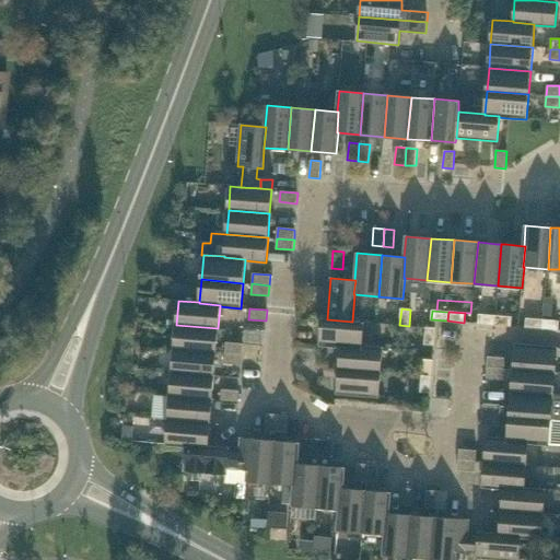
[(494,325),(496,316),(479,314),(478,324),(494,325)]
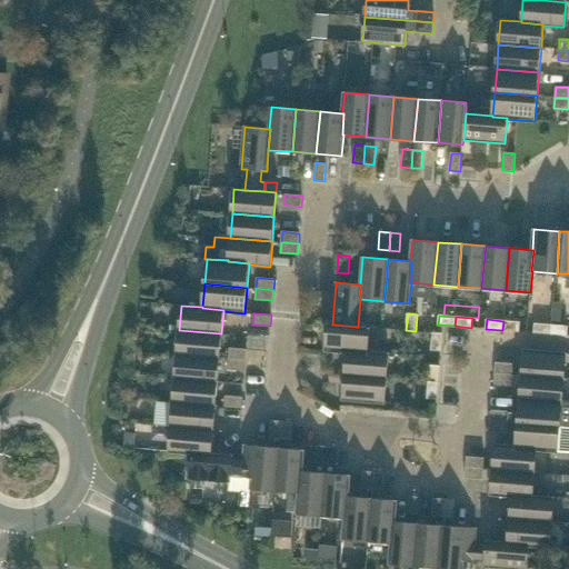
[(519,322),(503,321),(502,330),(519,331),(519,322)]
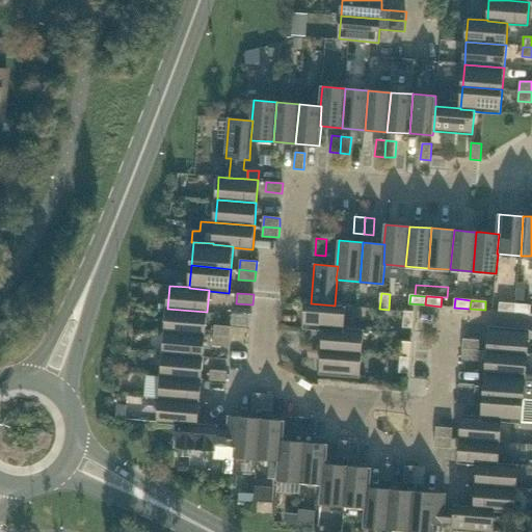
[(335,306),(311,303),(306,302),(303,327),(323,329),(323,327),(343,329),(343,328),(345,306),(335,306)]
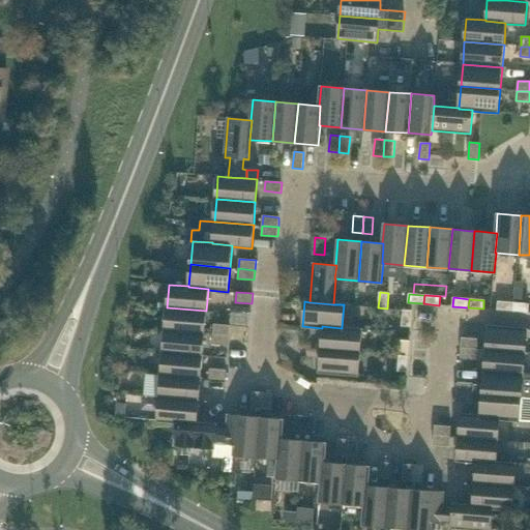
[(512,312),(513,302),(498,301),(497,310),(512,312)]
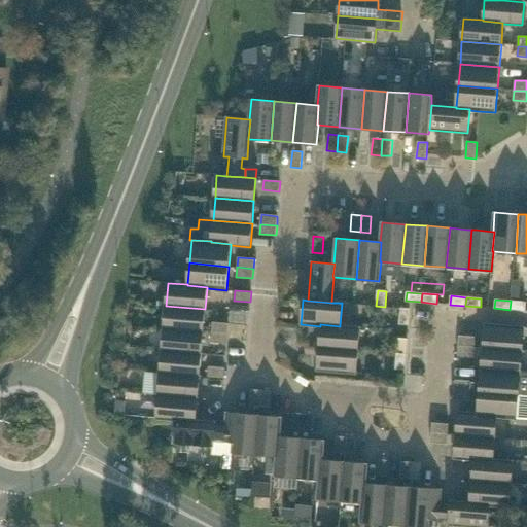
[(525,311),(526,303),(511,301),(510,310),(525,311)]
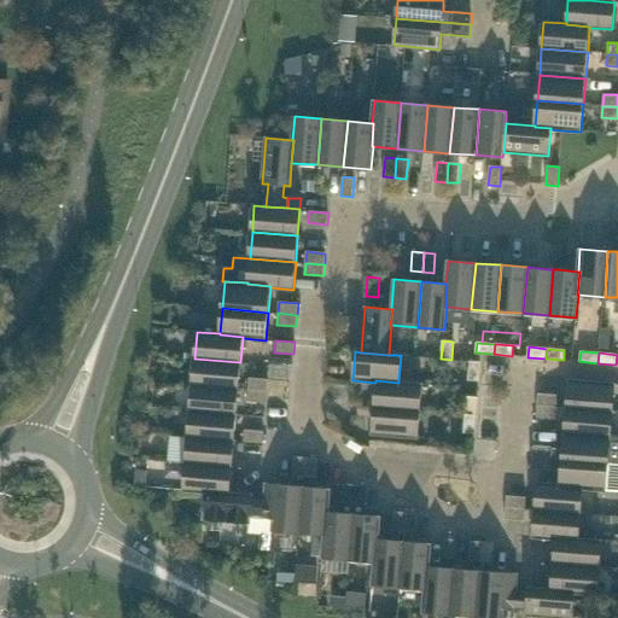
[(238,389),(240,362),(194,359),(192,385),(238,389)]
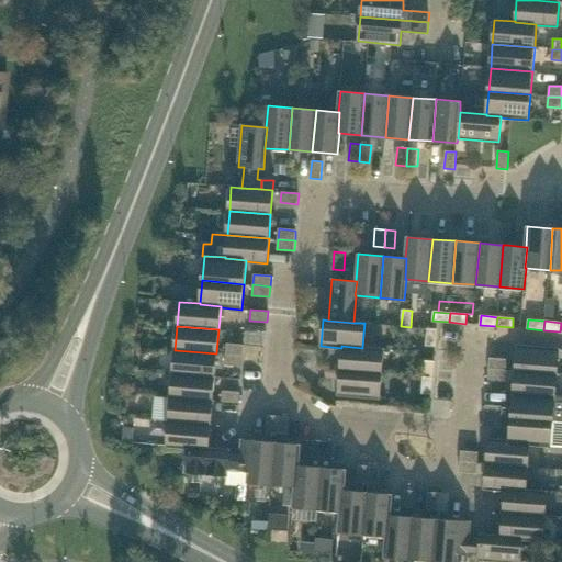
[(435,346),(437,329),(427,328),(426,345),(435,346)]
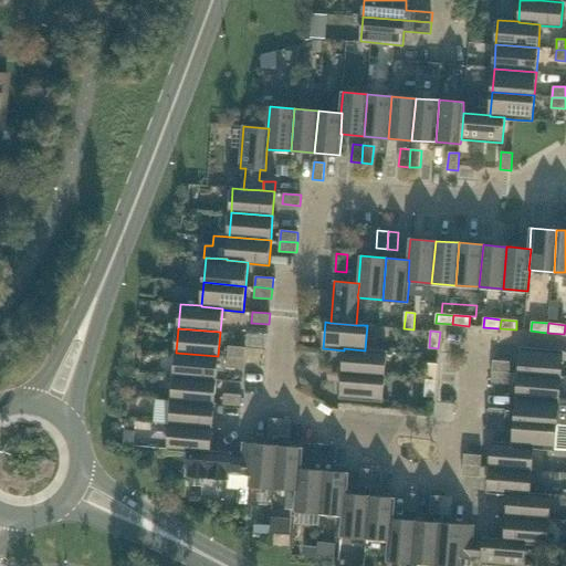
[(244,358),(245,347),(228,346),(227,356),(244,358)]
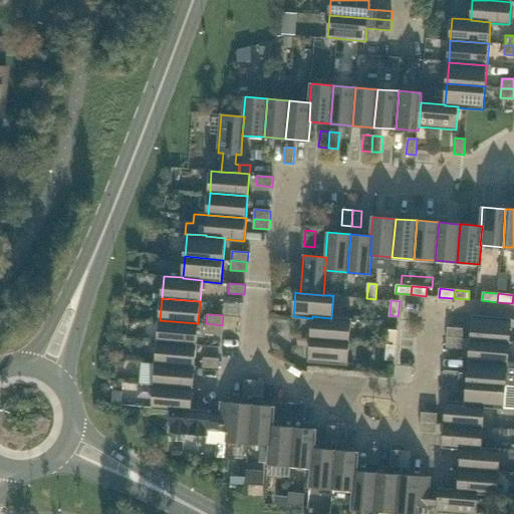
[(331,317),(331,318),(312,316),(312,318),(311,338),(348,341),(350,318),(331,317)]
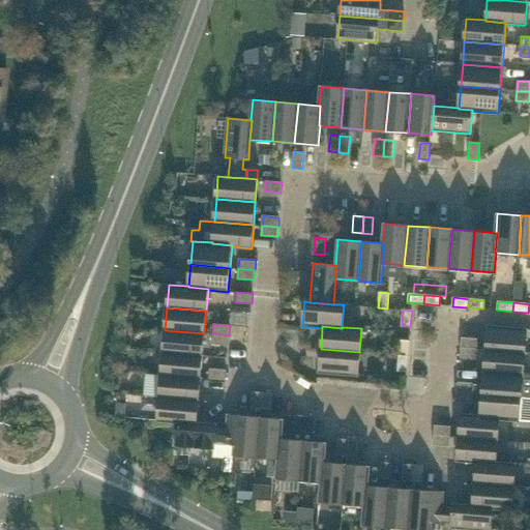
[(525,352),(527,329),(488,326),(486,349),(525,352)]
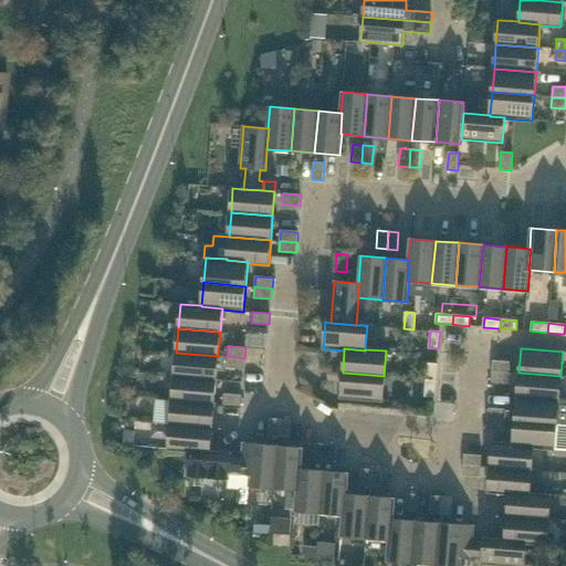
[(216,379),(218,356),(176,353),(175,376),(216,379)]
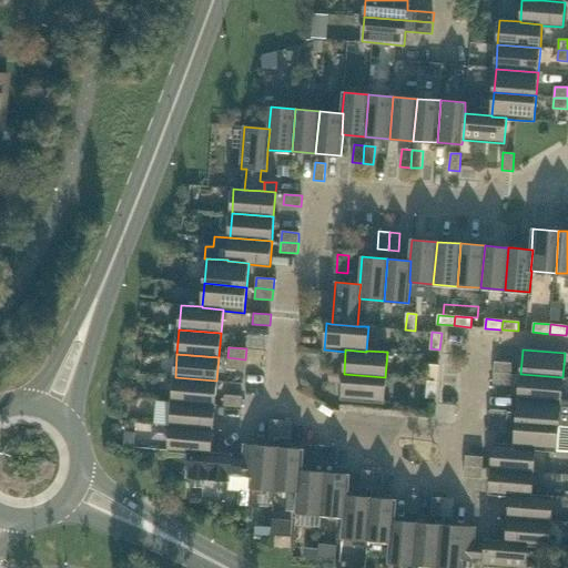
[(244,371),(245,359),(227,357),(227,368),(244,371)]
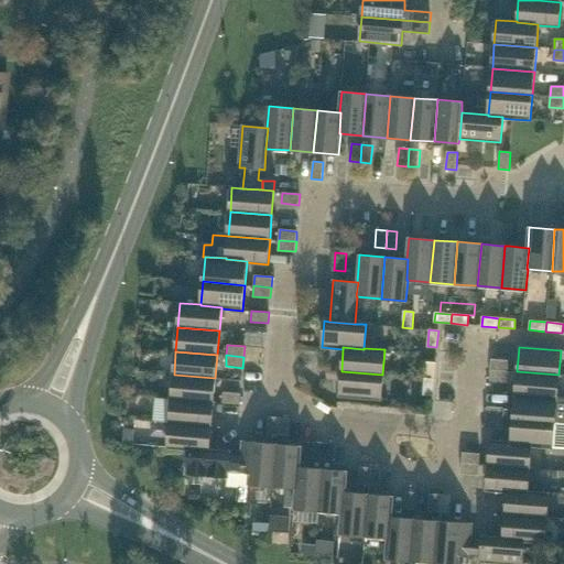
[(508,371),(509,360),(491,359),(490,370),(508,371)]
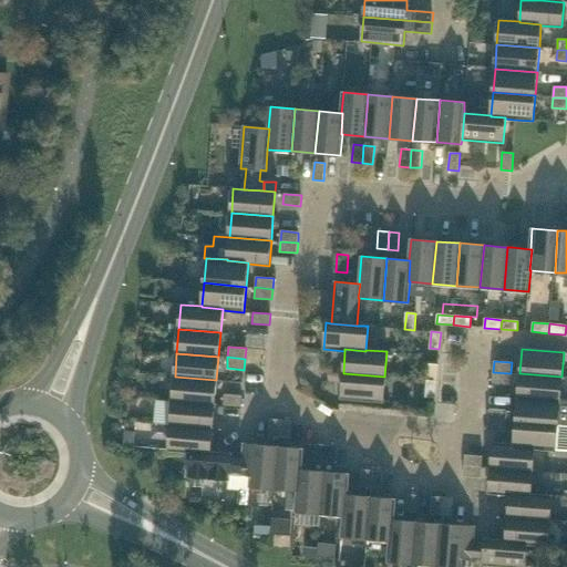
[(436,381),(437,364),(429,363),(426,380),(436,381)]
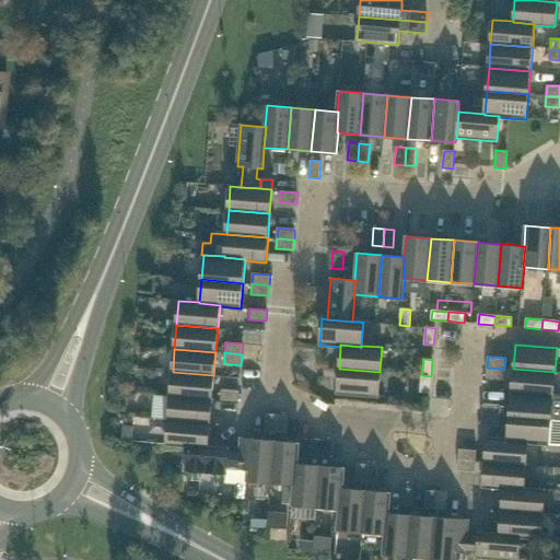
[(503,378),(504,369),(487,368),(486,377),(503,378)]
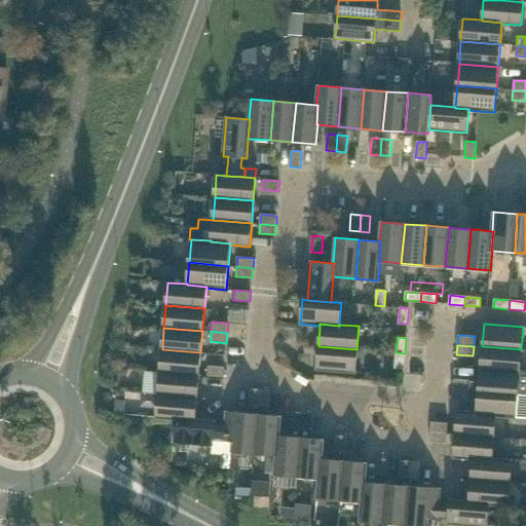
[(355,373),(357,349),(318,346),(316,370),(355,373)]
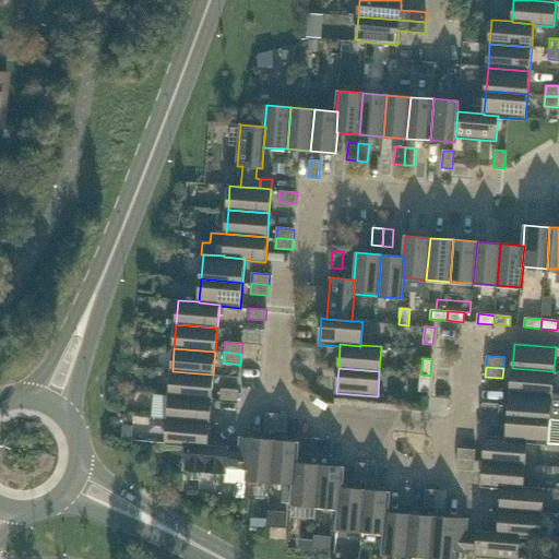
[(552,395),(554,371),(512,368),(510,392),(552,395)]
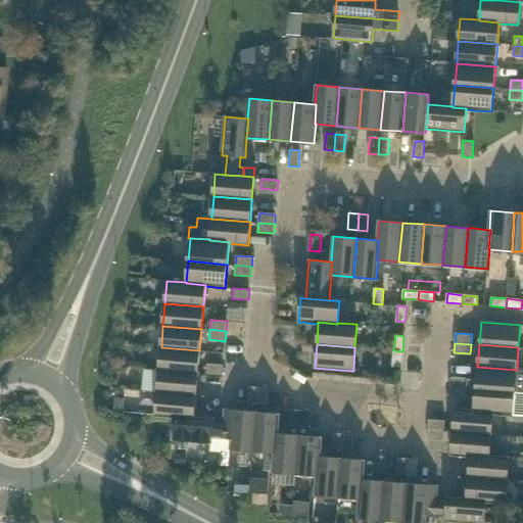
[(198,373),(199,350),(161,347),(159,370),(198,373)]
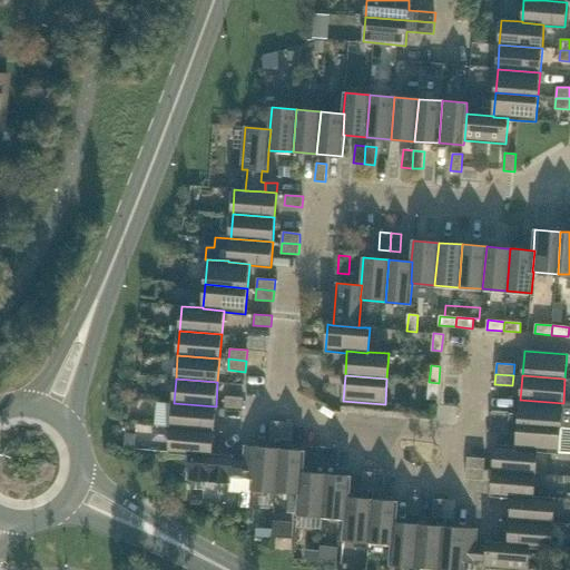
[(438,400),(439,383),(429,382),(428,399),(438,400)]
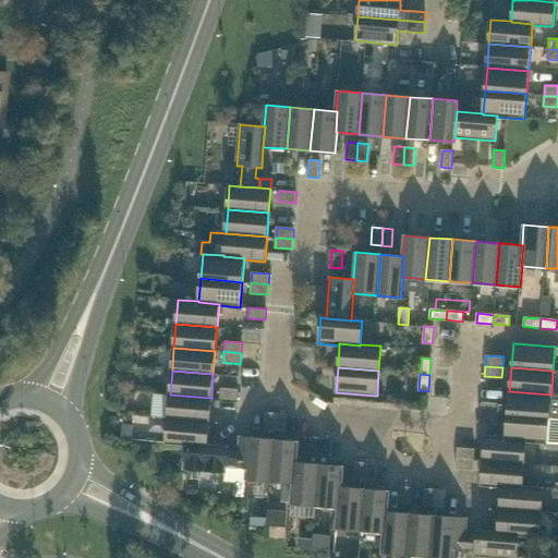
[(238,400),(238,389),(221,388),(220,399),(238,400)]
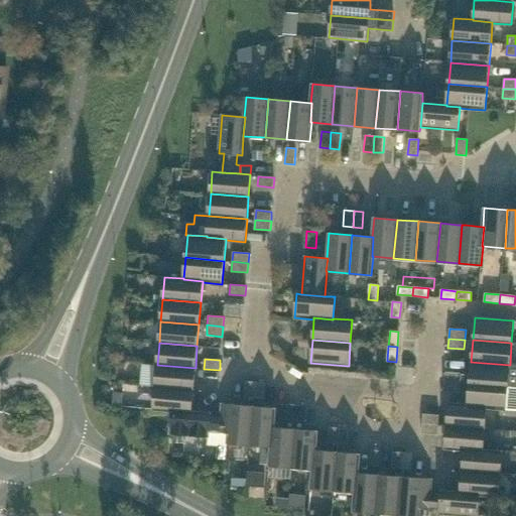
[(469,383),(508,387),(510,365),(471,362),(470,374),(462,373),(461,383),(469,383)]
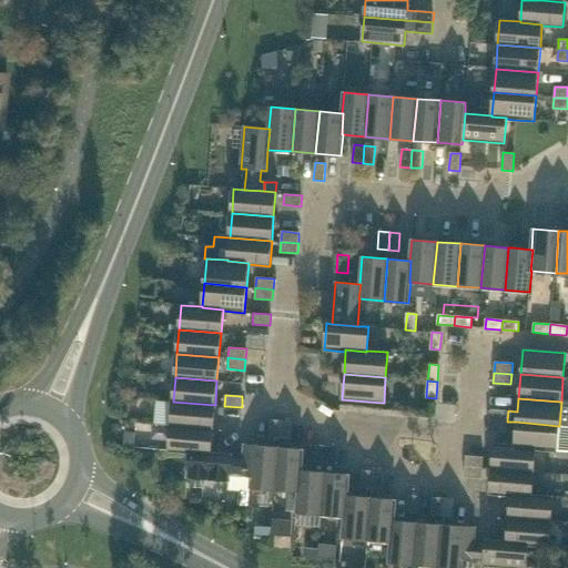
[(213,429),(215,405),(173,402),(171,425),(213,429)]
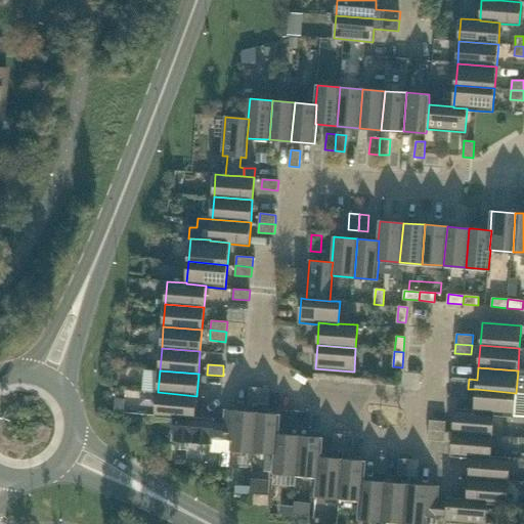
[(469,379),(452,378),(451,388),(468,389),(469,379)]
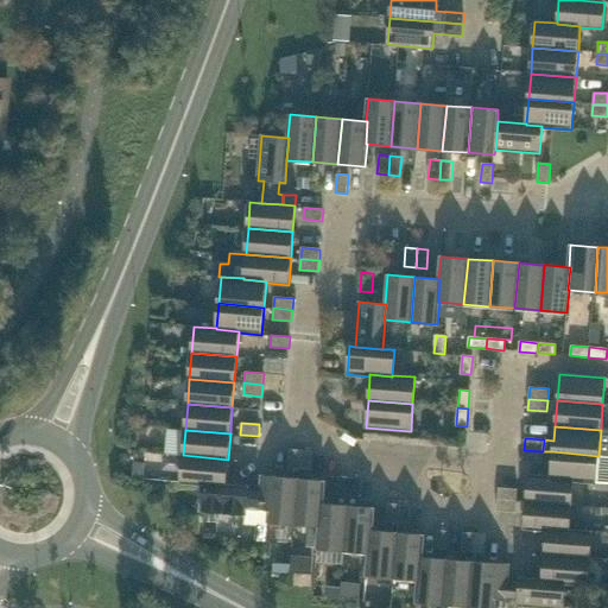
[(301,450),(297,450),(289,449),(287,468),(299,469),(301,450)]
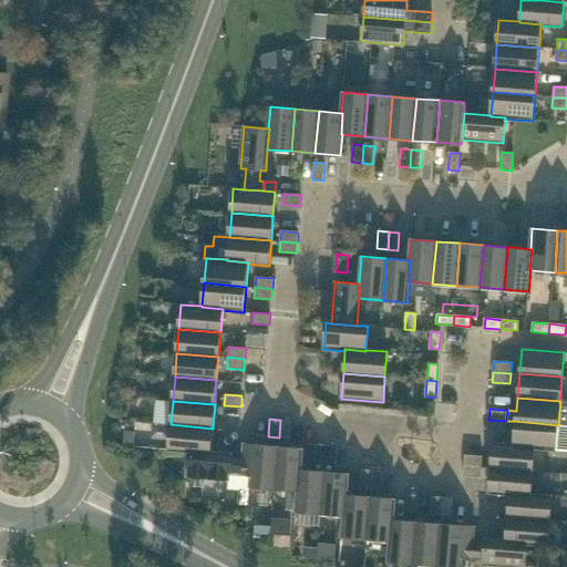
[(291,421),(284,420),(280,420),(279,437),(289,439),(291,421)]
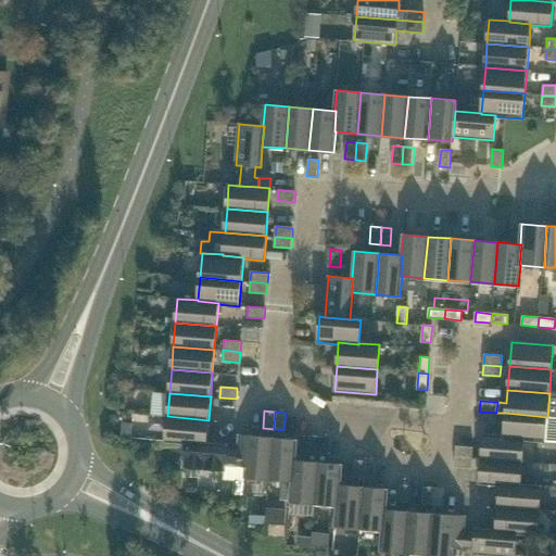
[(495,422),(496,413),(479,412),(479,421),(495,422)]
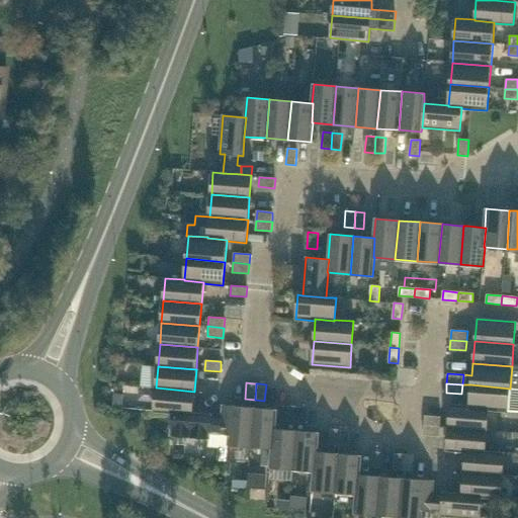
[(508,411),(510,389),(470,384),(468,406),(468,407),(489,409),(489,410),(508,411)]
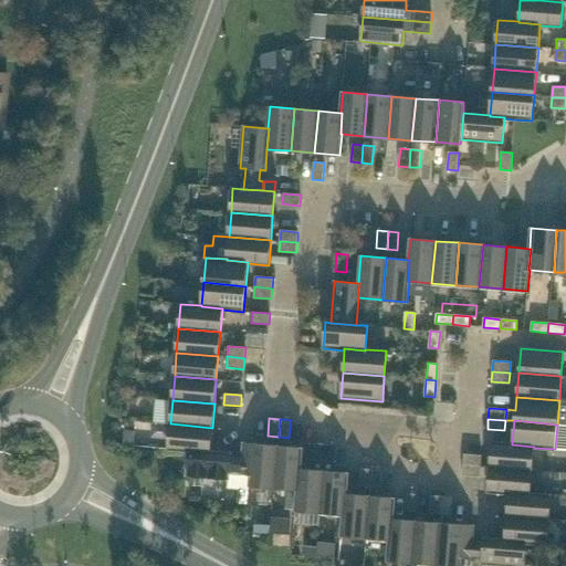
[(210,451),(212,428),(170,423),(168,449),(189,450),(210,451)]
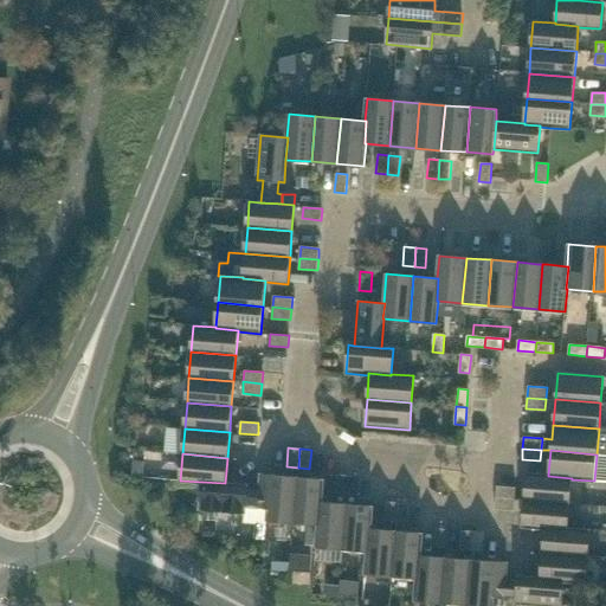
[(548,476),(548,475),(527,472),(524,500),(569,503),(572,479),(572,478),(548,476)]
